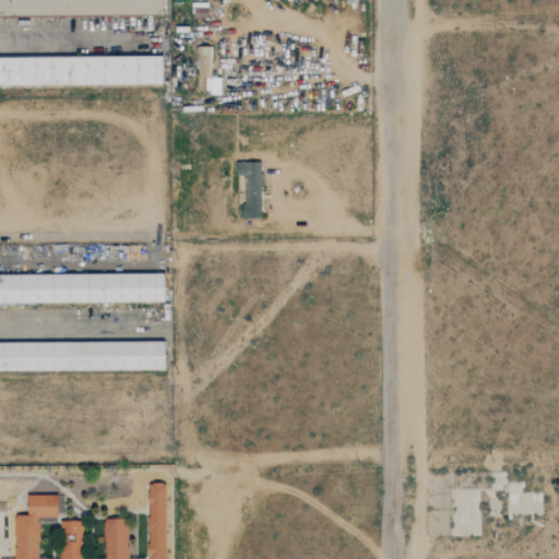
[(162,0),(0,0),(0,14),(162,14),(162,0)]
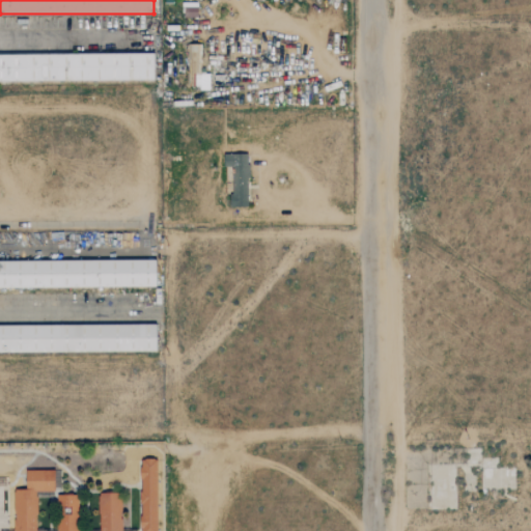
[(197,4),(183,3),(183,17),(196,18),(197,4)]
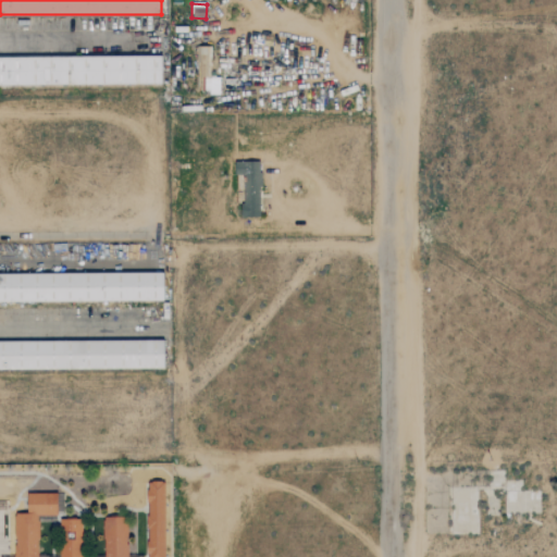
[(207,47),(198,47),(197,90),(206,90),(207,47)]
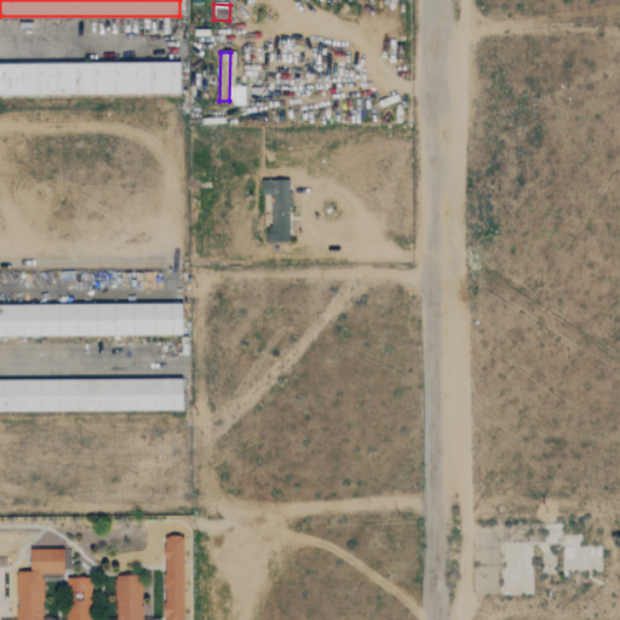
[(181,62),(0,62),(0,95),(181,95),(181,62)]
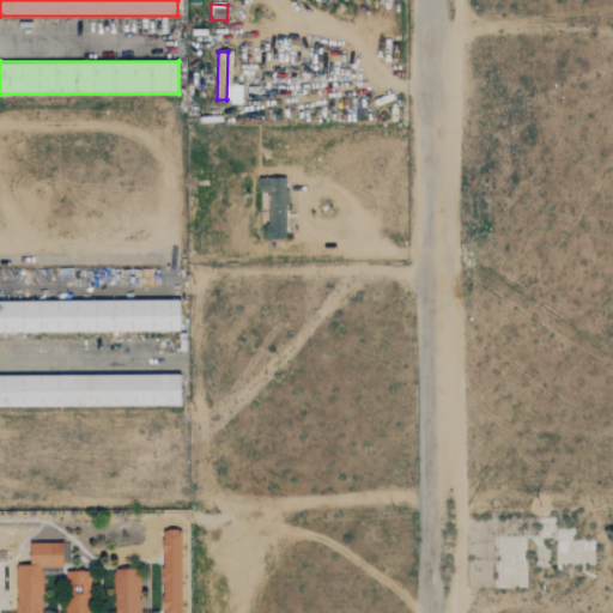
[(225,85),(225,103),(241,103),(241,85),(225,85)]
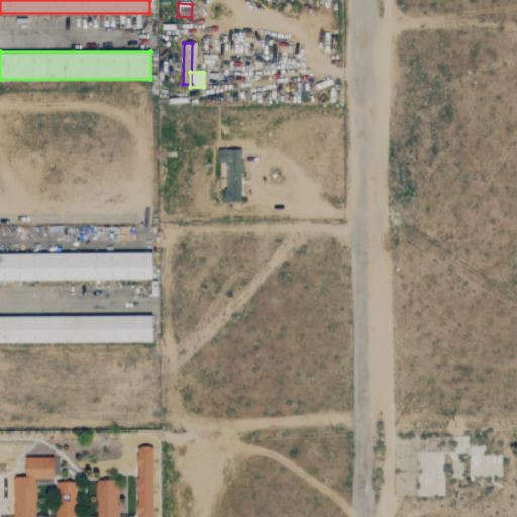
[(240,202),(241,150),(218,150),(217,163),(225,163),(225,202),(240,202)]
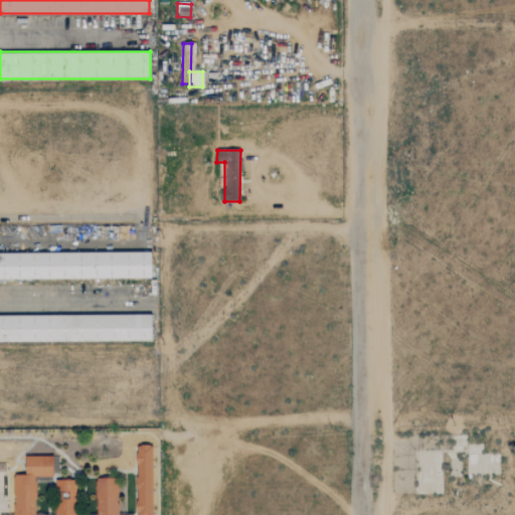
[(151,251),(0,251),(0,280),(151,280),(151,251)]
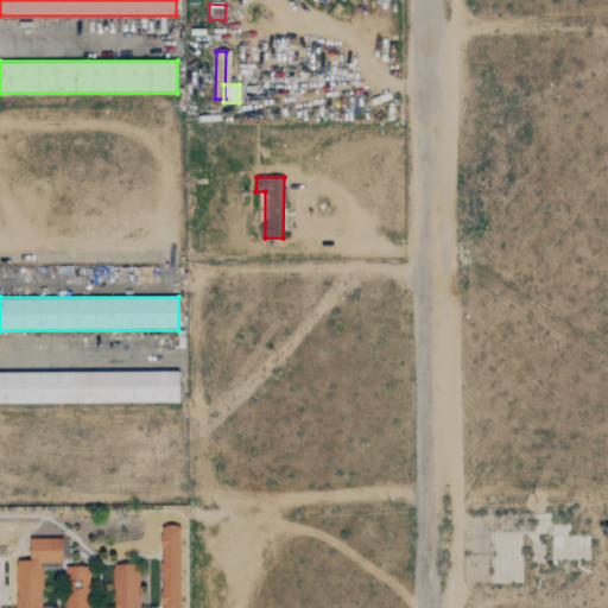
[(178,371),(0,371),(0,404),(178,404),(178,371)]
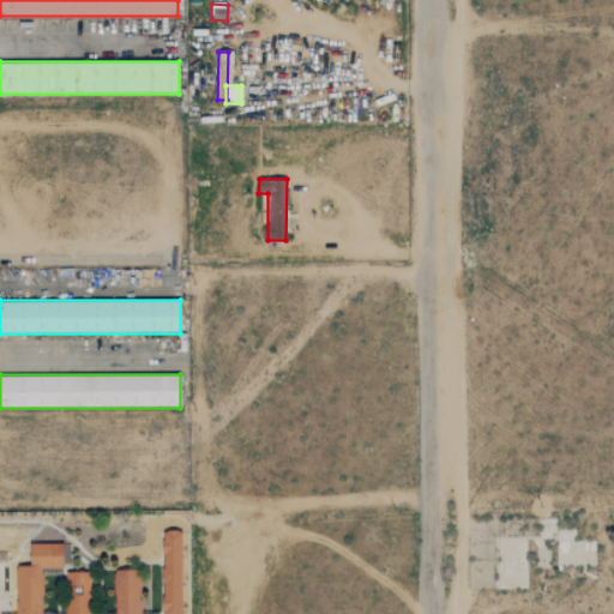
[(180,613),(182,533),(163,531),(161,613),(180,613)]
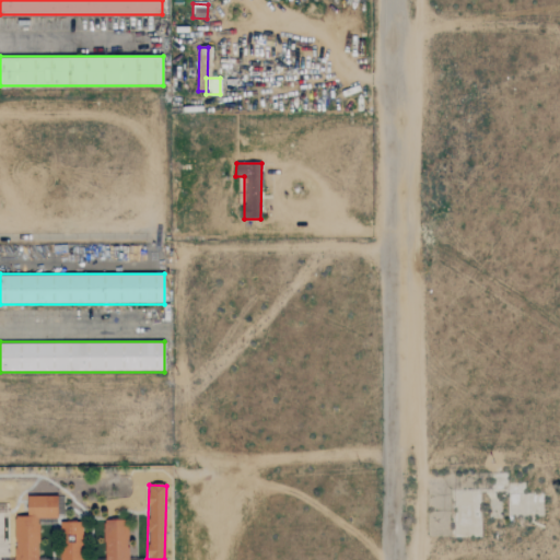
[(27,493),(57,493),(58,515),(27,515),(27,493)]
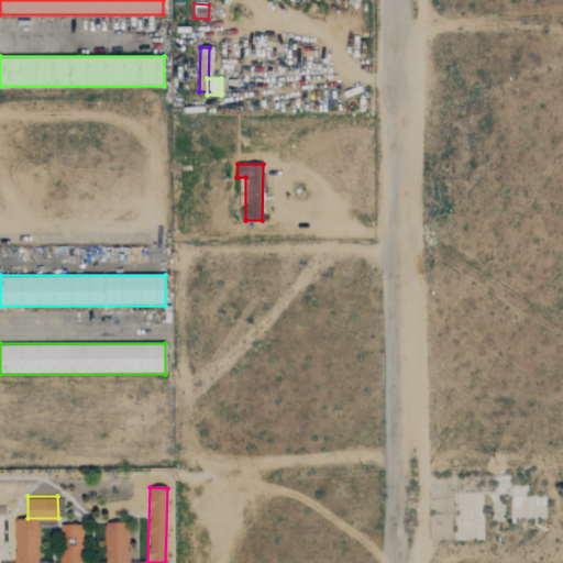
[(14,562),(14,518),(28,518),(39,519),(39,562),(61,562),(61,522),(84,521),(84,562),(106,562),(106,521),(130,521),(130,562),(14,562)]
